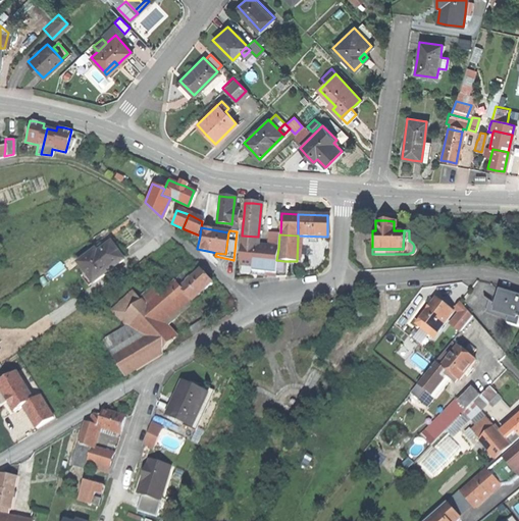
[(242,236),(241,246),(257,248),(257,247),(258,237),(242,236)]
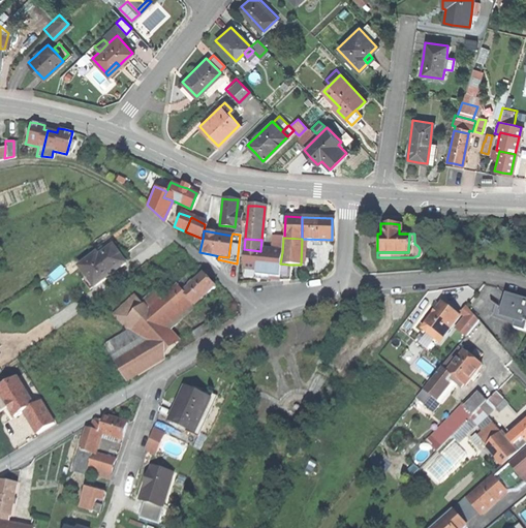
[(76,265),(91,285),(123,264),(118,256),(111,244),(96,254),(94,252),(76,265)]
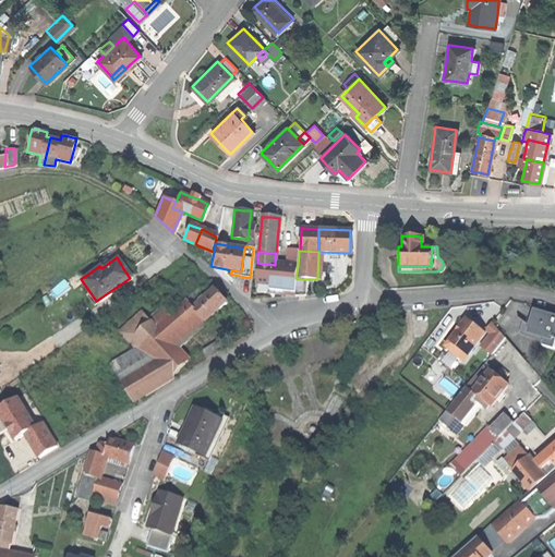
[(274,283),(296,286),(296,278),(298,266),(275,264),(275,265),(257,263),(256,281),(269,282),(274,283)]
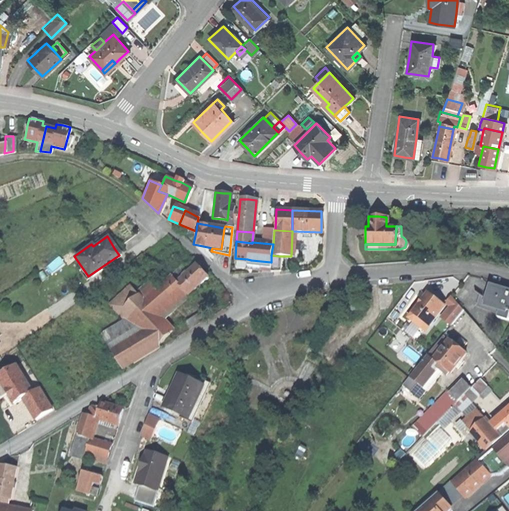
[(278,271),(279,256),(271,255),(271,262),(270,270),(270,271),(278,271)]
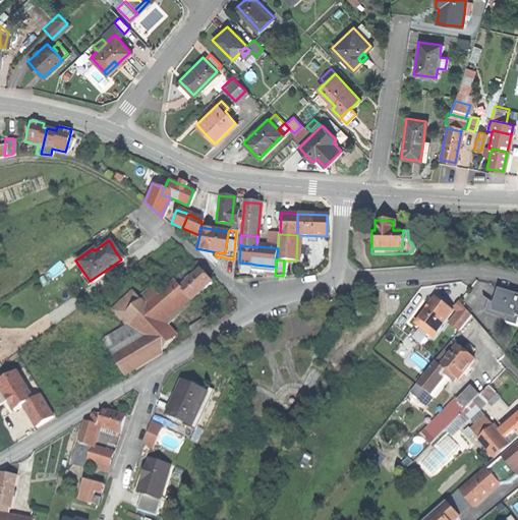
[(276,267),(255,265),(255,273),(261,273),(275,275),(276,267)]
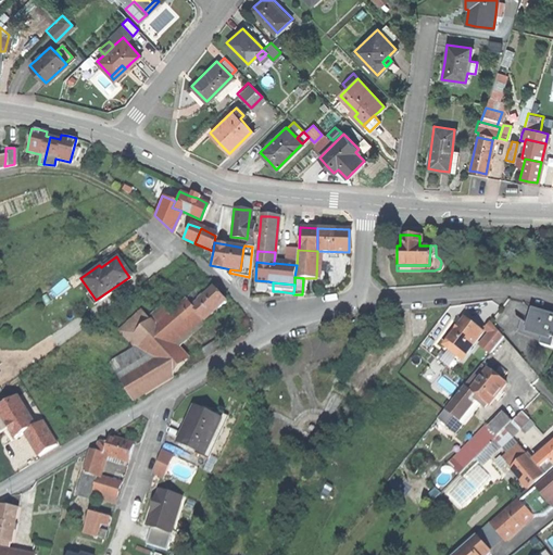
[(199,314),(203,319),(215,308),(224,300),(212,287),(202,295),(191,306),(199,314)]
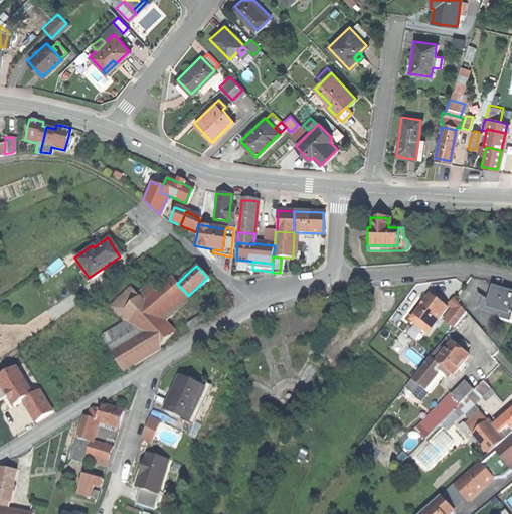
[(176,299),(184,291),(177,284),(187,274),(181,267),(162,284),(168,290),(176,299)]
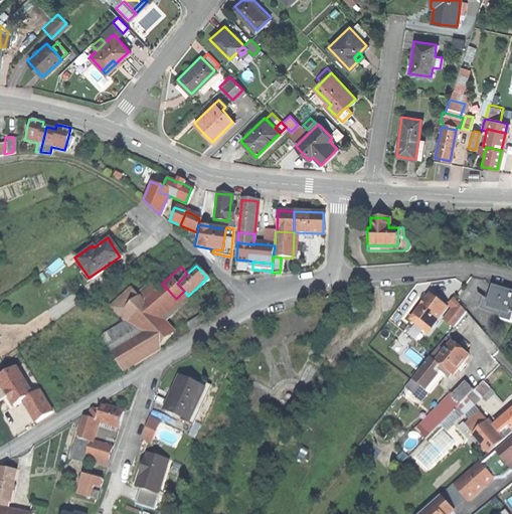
[(151,283),(138,296),(143,301),(133,311),(139,317),(149,308),(168,290),(162,284),(157,289),(151,283)]
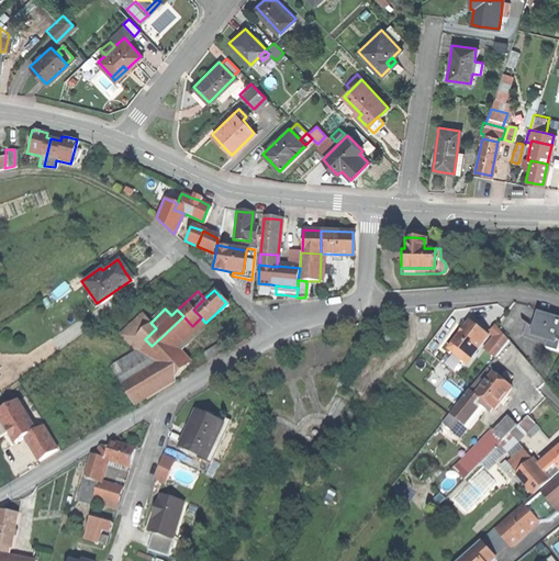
[(536,311),(530,332),(548,337),(545,348),(557,351),(558,343),(558,317),(550,315),(536,311)]
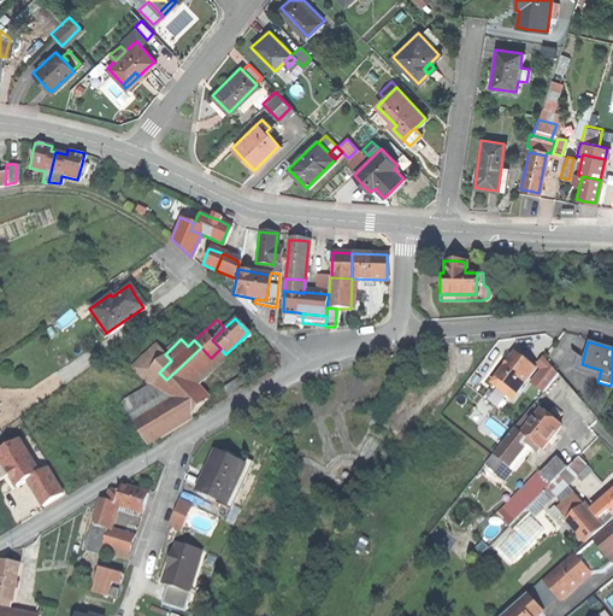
[(130,365),(141,376),(165,355),(152,346),(130,365)]
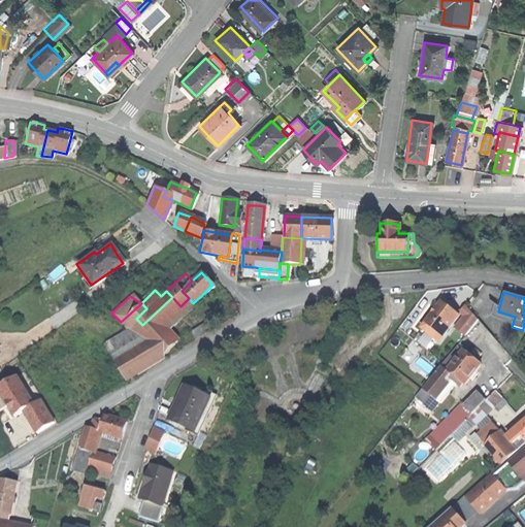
[(181,306),(172,297),(153,316),(161,324),(181,306)]
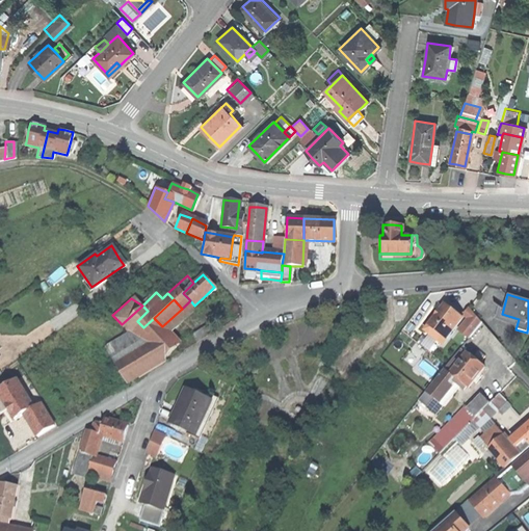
[(440,333),(444,336),(459,316),(450,310),(442,303),(427,323),(431,325),(440,333)]
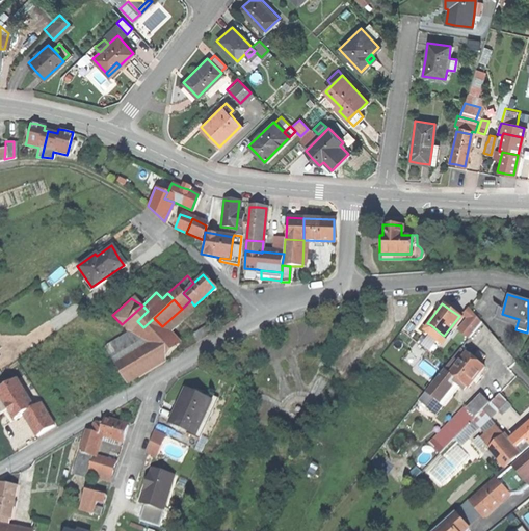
[(128,332),(133,337),(143,327),(137,321),(148,311),(142,306),(122,324),(128,332)]
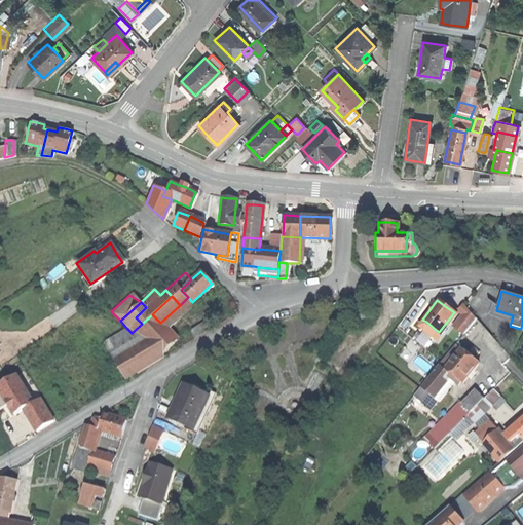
[(461,313),(452,325),(461,333),(475,317),(462,303),(457,309),(461,313)]
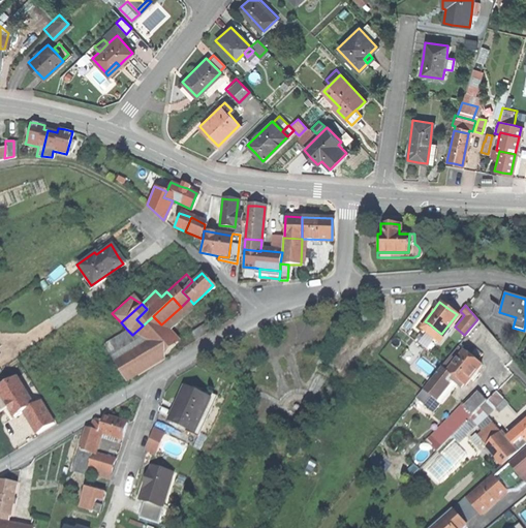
[(141,343),(156,361),(176,341),(161,324),(153,316),(143,325),(132,335),(141,343)]
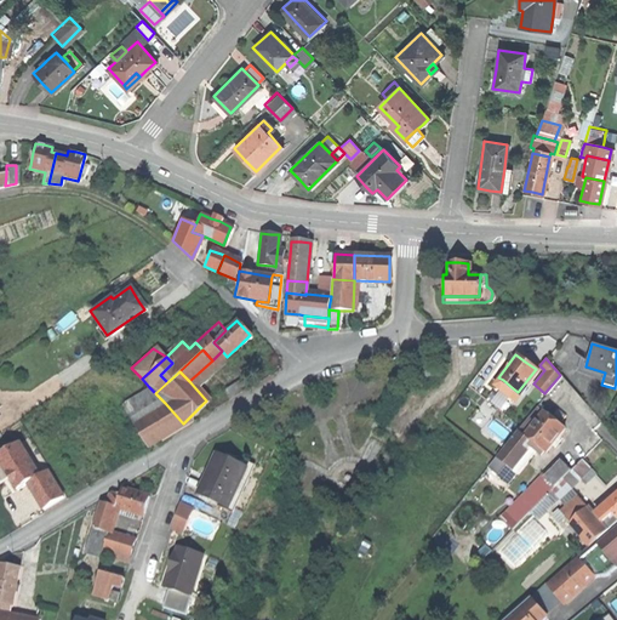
[(221,388),(226,398),(244,387),(238,379),(221,388)]
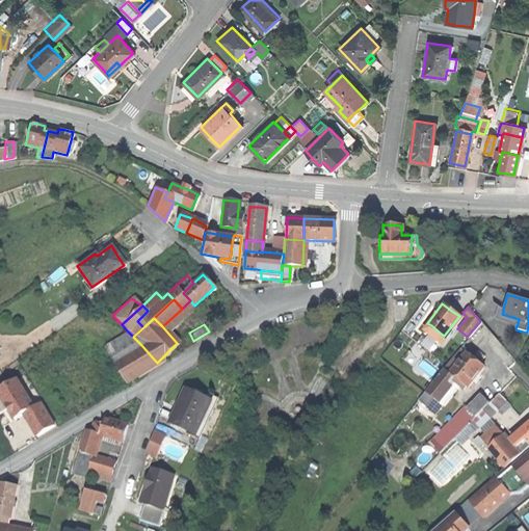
[(435,340),(440,333),(431,325),(426,333),(435,340)]
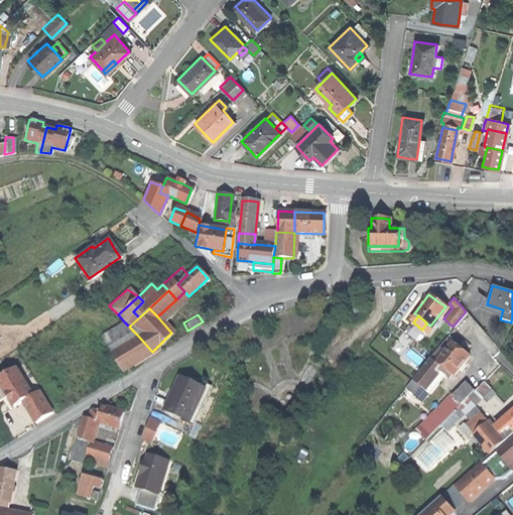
[(100,336),(110,352),(120,345),(137,335),(129,327),(124,322),(100,336)]
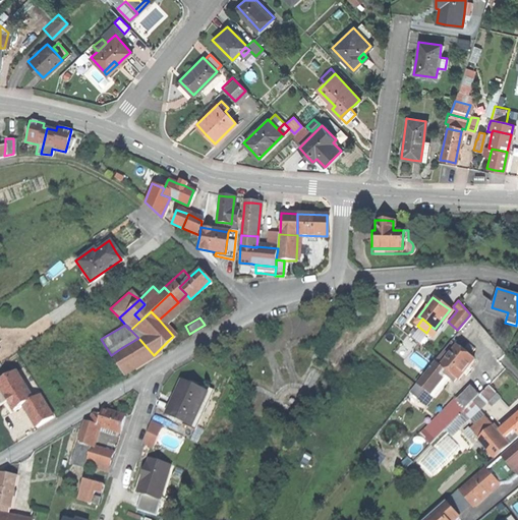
[(133,368),(154,355),(138,338),(121,348),(133,368)]
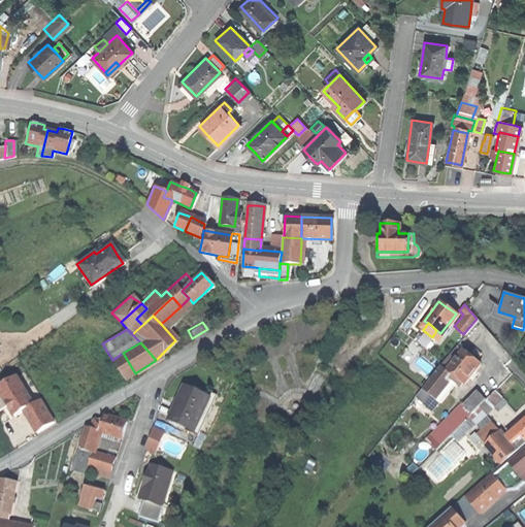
[(460,349),(445,369),(446,370),(455,377),(460,382),(462,383),(478,362),(468,355),(460,349)]
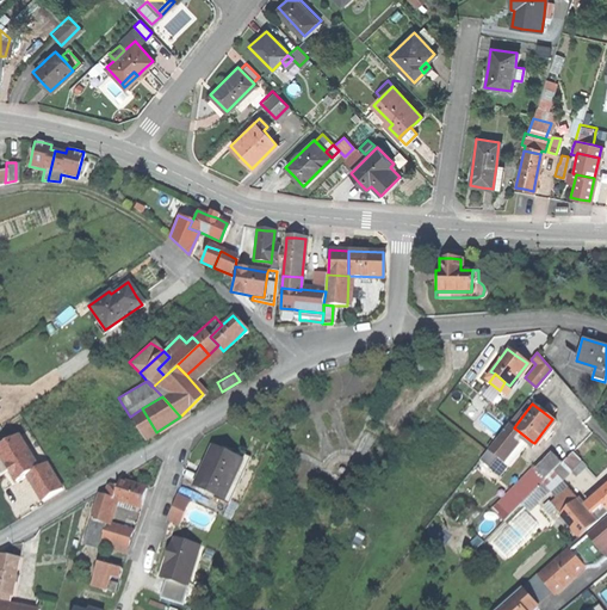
[(144,439),(156,432),(142,408),(130,417),(144,439)]
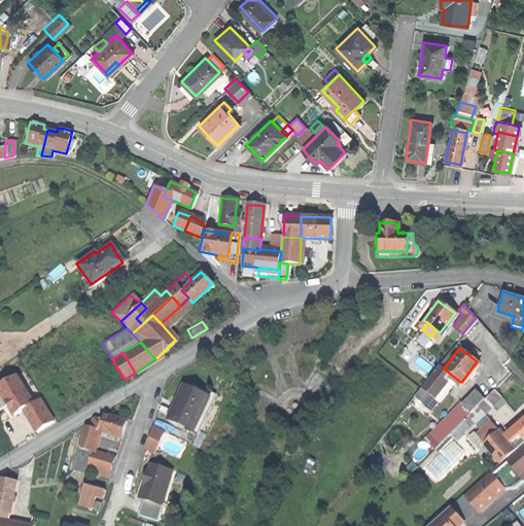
[(439,376),(445,370),(444,369),(437,363),(431,371),(439,376)]
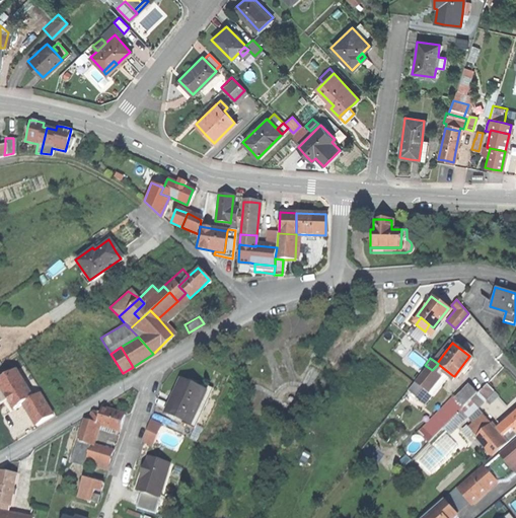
[(436,373),(432,370),(425,365),(413,380),(423,389),(436,373)]
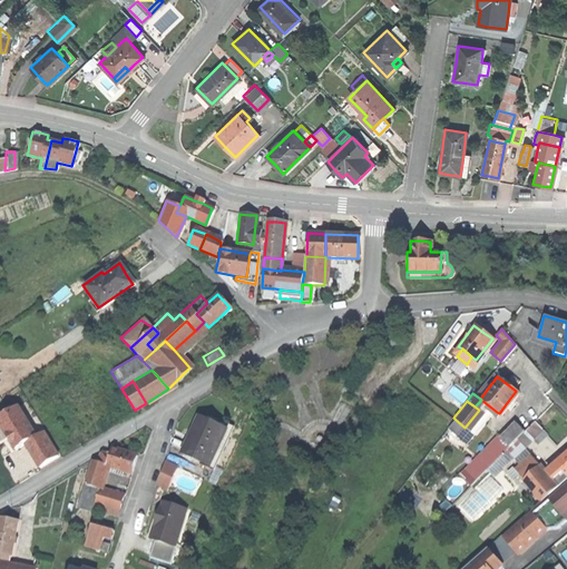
[(23,402),(0,415),(0,423),(15,448),(25,442),(41,432),(23,402)]
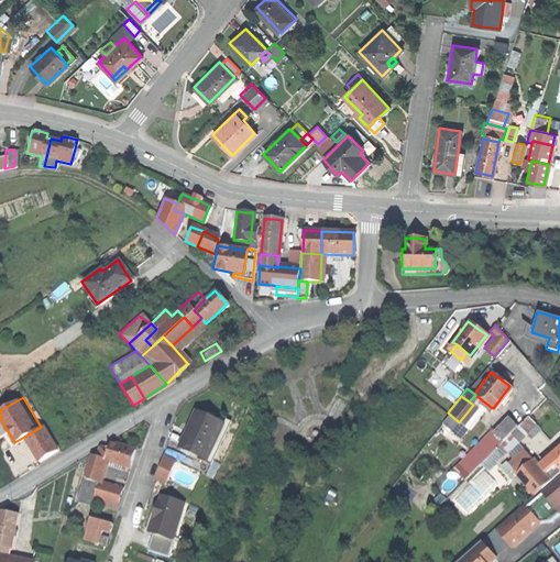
[(199,407),(197,412),(217,421),(201,456),(200,459),(205,461),(224,418),(209,410),(199,407)]
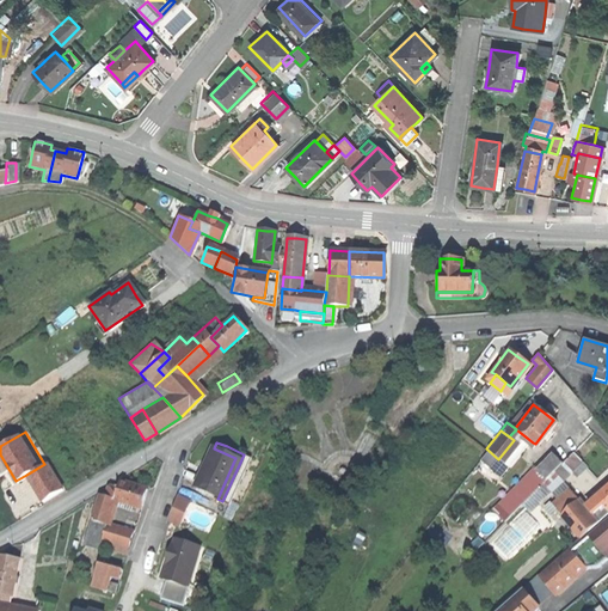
[(207,445),(200,463),(203,465),(212,447),(207,445)]
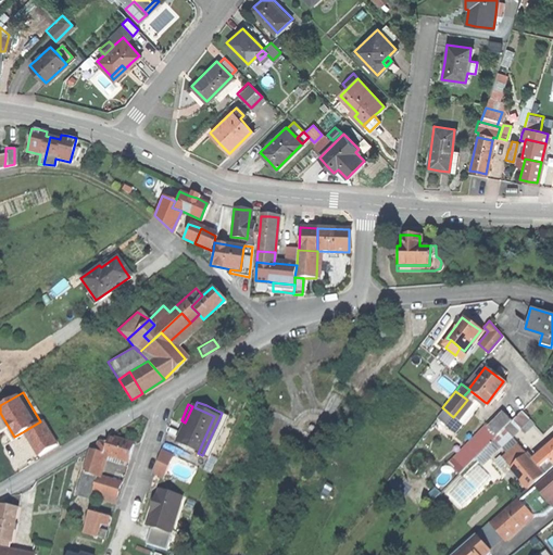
[(181,420),(173,439),(199,451),(214,416),(195,407),(192,406),(185,423),(181,420)]
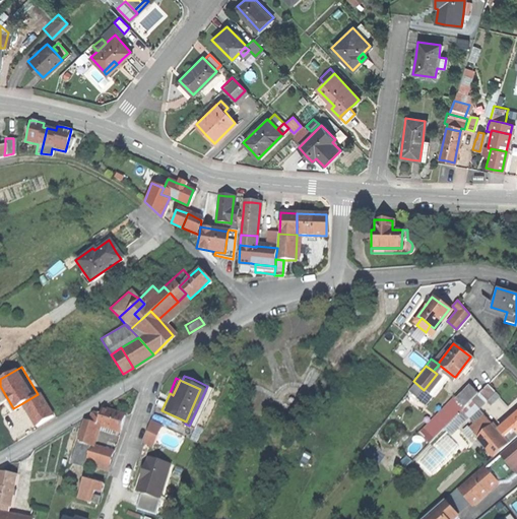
[(486,382),(476,392),(481,397),(483,399),(487,397),(493,390),(486,382)]
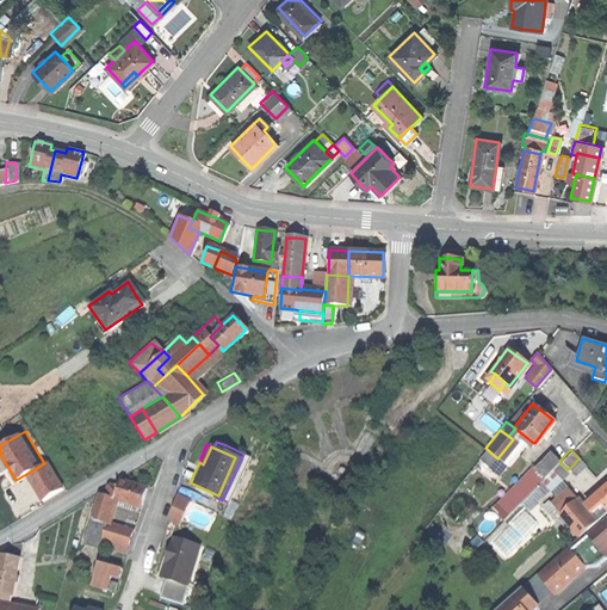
[(550,451),(533,468),(543,478),(559,461),(550,451)]
